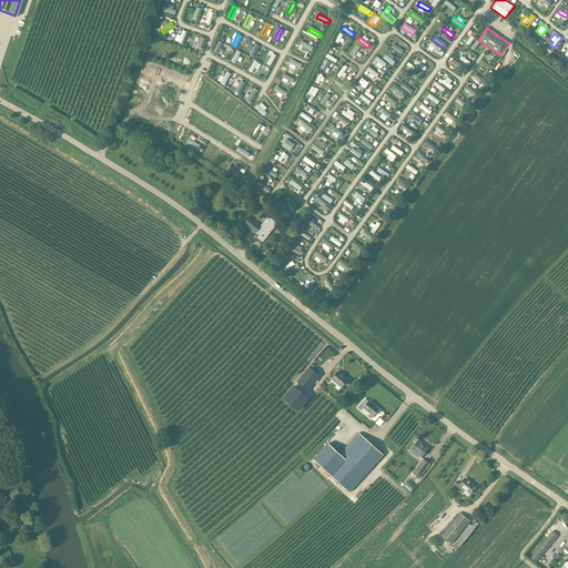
[(222,43),(219,42),(213,53),(216,54),(222,43)]
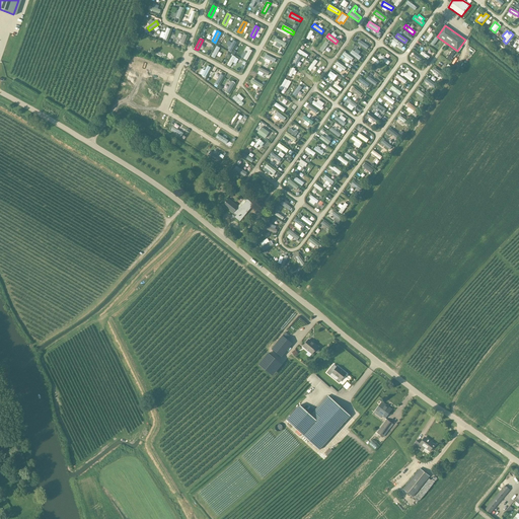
[(287,44),(276,39),(274,42),(285,47),(287,44)]
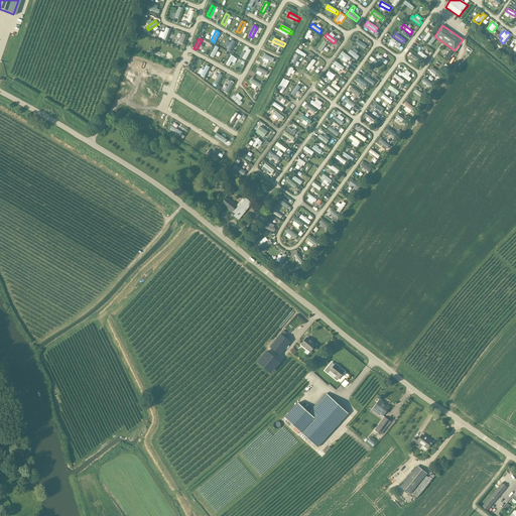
[(392,47),(394,45),(398,49),(401,45),(392,38),(388,43),(392,47)]
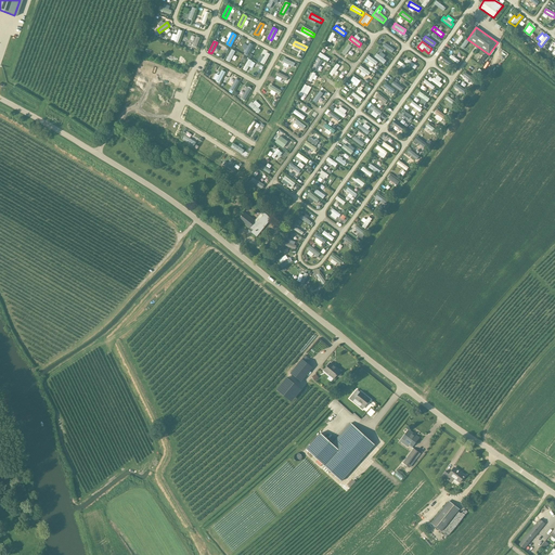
[(384,42),(381,47),(392,53),(395,49),(384,42)]
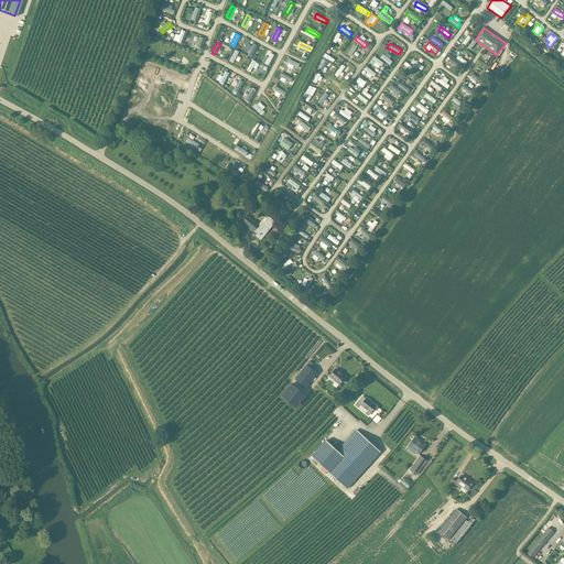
[(257,46),(253,44),(248,55),(251,57),(257,46)]
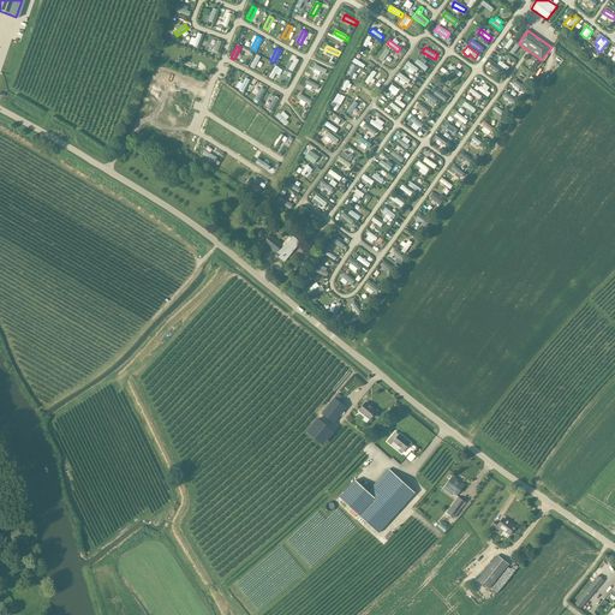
[(389,52),(386,49),(380,59),(383,61),(389,52)]
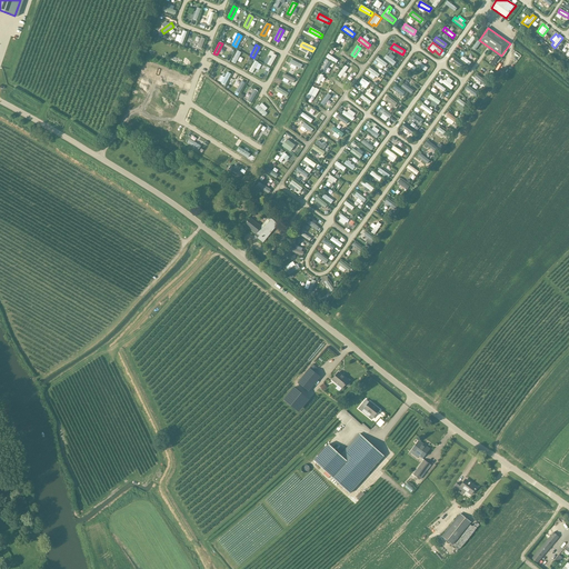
[(240,53),(237,51),(231,62),(235,65),(240,53)]
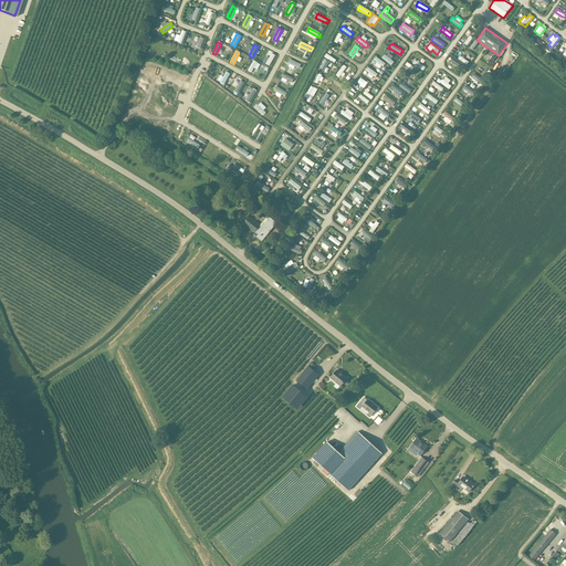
[(392,62),(397,55),(390,52),(386,62),(395,66),(396,63),(392,62)]
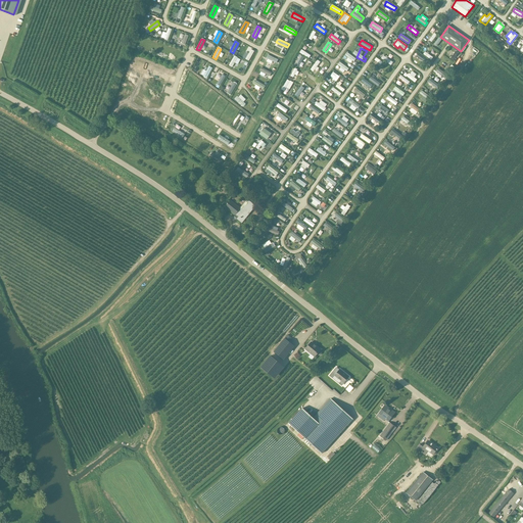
[(308,59),(311,55),(301,49),(299,52),(308,59)]
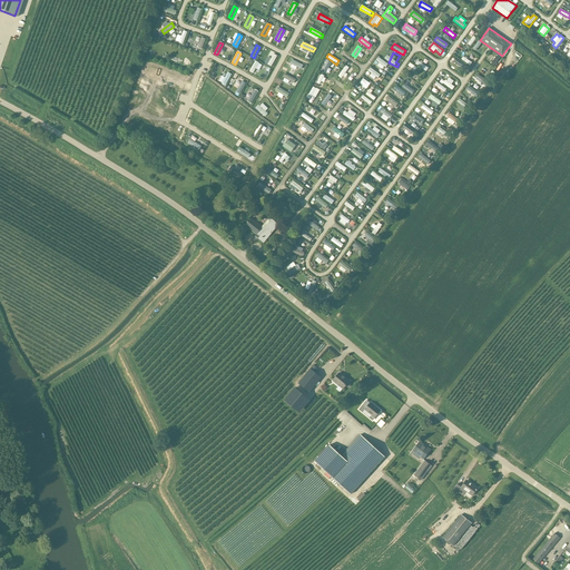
[(277,56),(273,55),(267,65),(272,67),(277,56)]
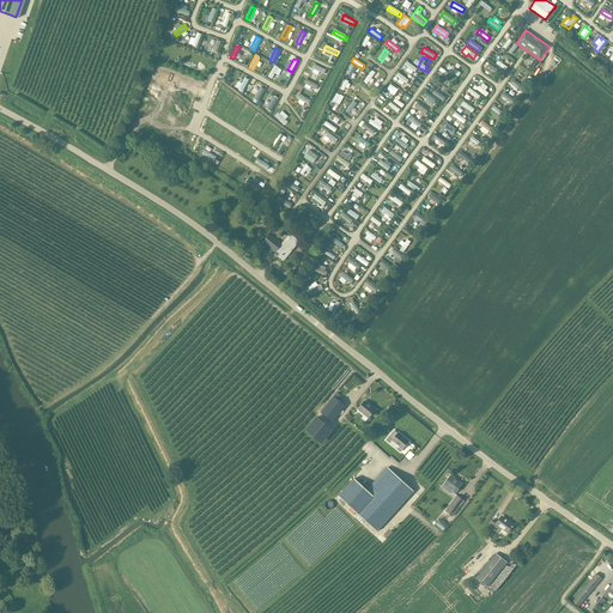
[(533,59),(528,68),(532,71),(538,61),(533,59)]
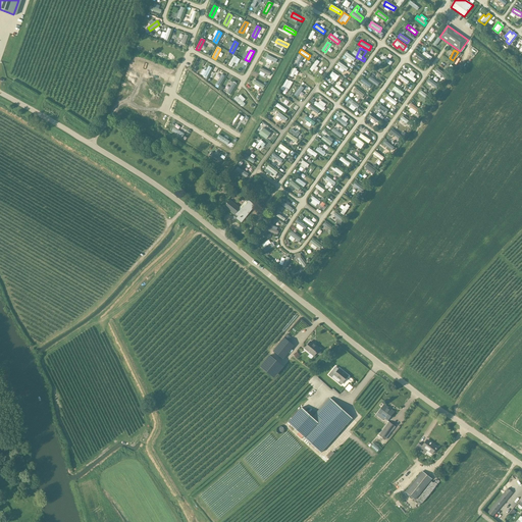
[(430,60),(432,57),(424,51),(422,54),(430,60)]
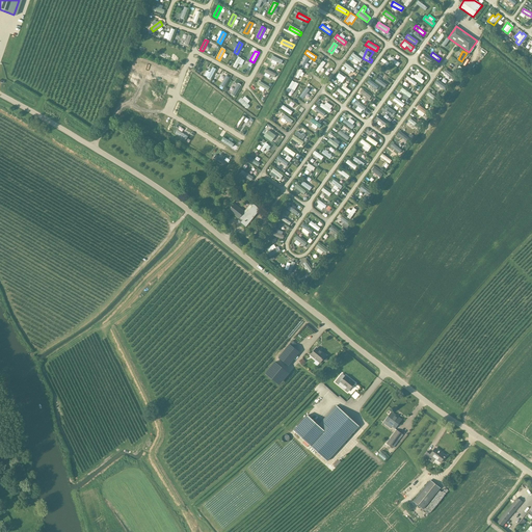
[(350,56),(353,58),(352,61),(357,65),(362,59),(352,53),(350,56)]
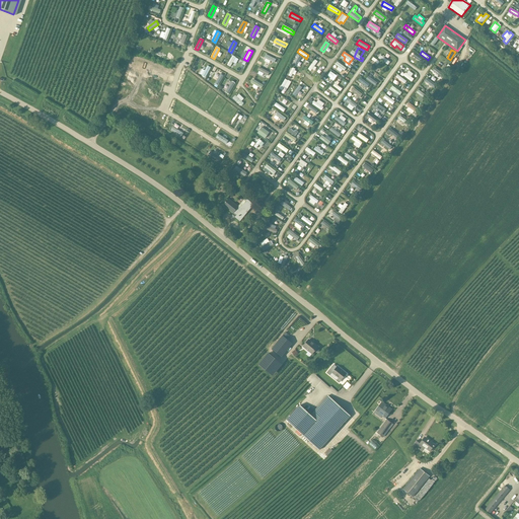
[(416,53),(413,57),(420,62),(423,58),(416,53)]
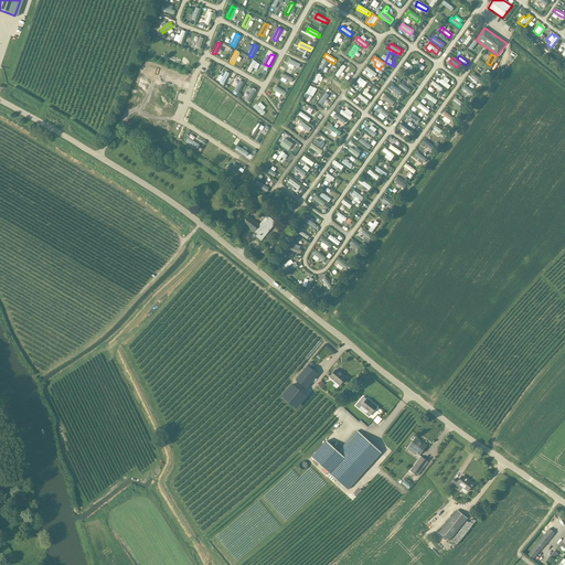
[(300,65),(289,60),(288,63),(299,70),(300,65)]
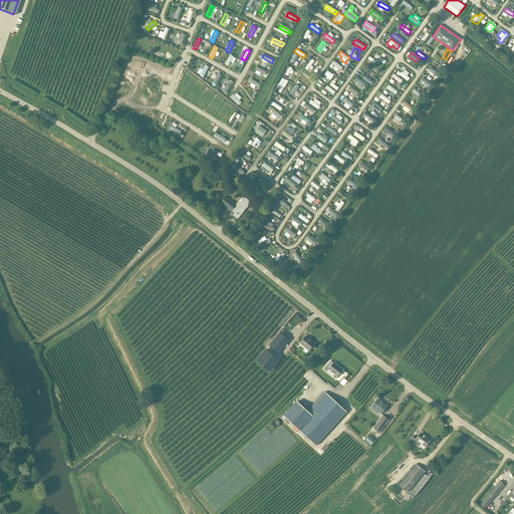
[(298,55),(295,54),(290,64),(293,66),(298,55)]
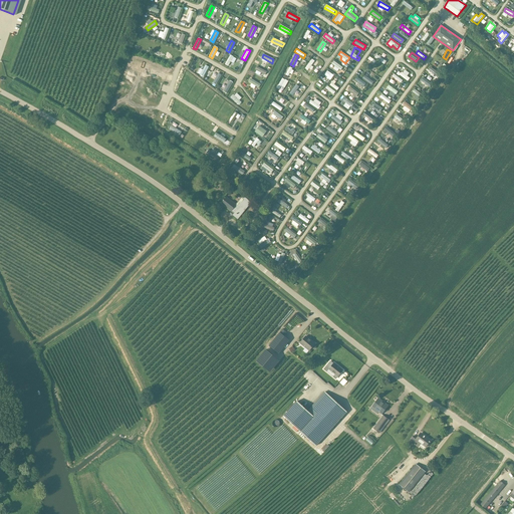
[(383,64),(387,61),(376,54),(373,57),(383,64)]
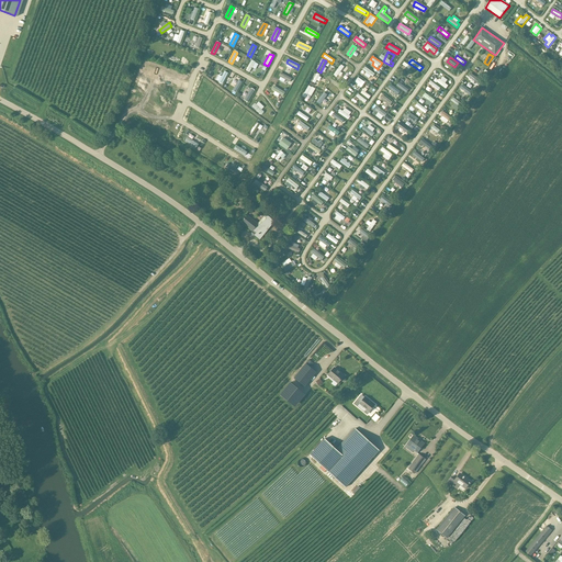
[(255,63),(250,60),(245,71),(249,74),(255,63)]
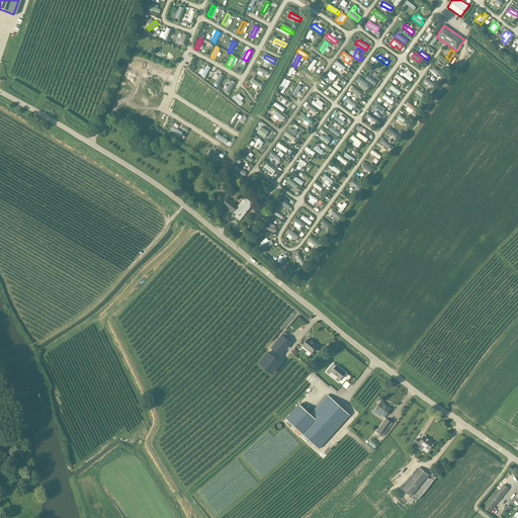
[(372,57),(370,60),(373,62),(372,63),(375,66),(378,62),(372,57)]
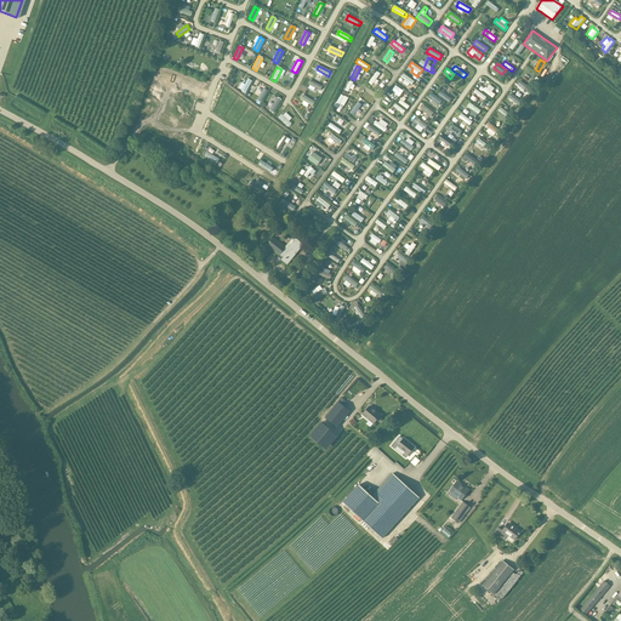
[(380,74),(376,72),(369,83),(372,85),(380,74)]
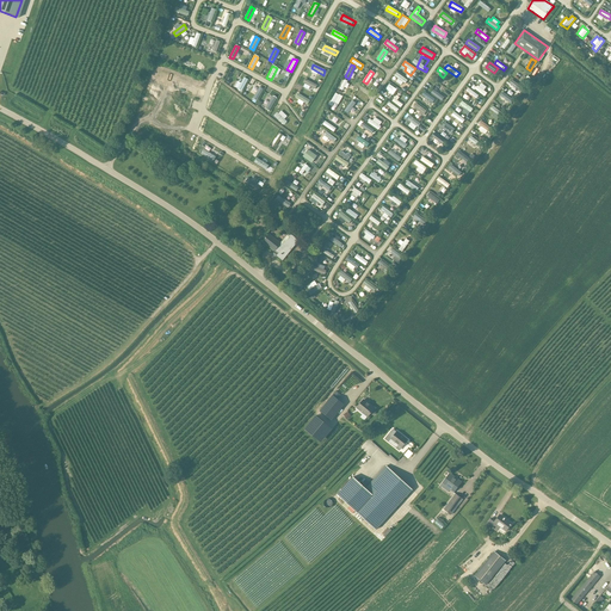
[(394,76),(403,85),(407,80),(396,72),(394,76)]
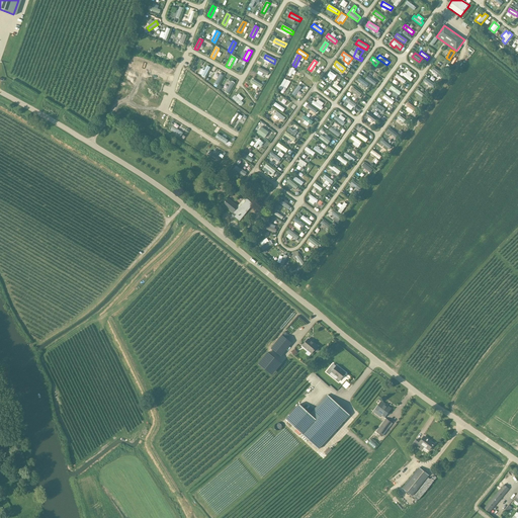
[(209,68),(206,66),(201,76),(204,78),(209,68)]
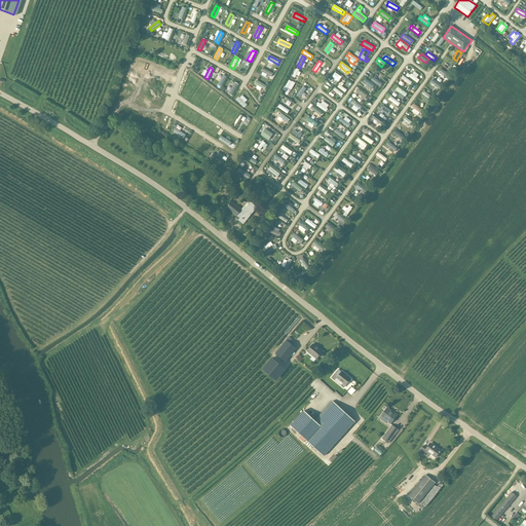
[(273,75),(262,69),(260,72),(271,78),(273,75)]
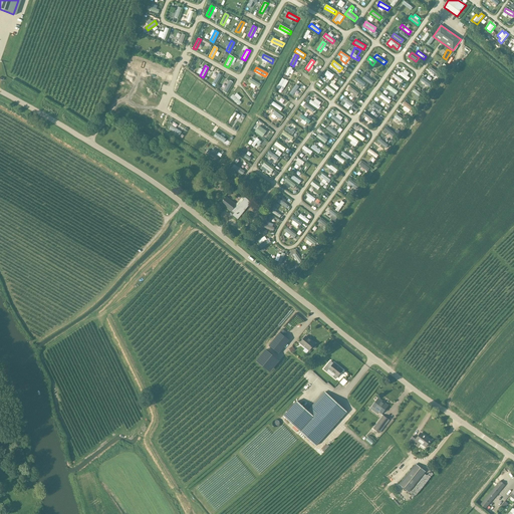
[(293,68),(290,67),(285,77),(288,78),(293,68)]
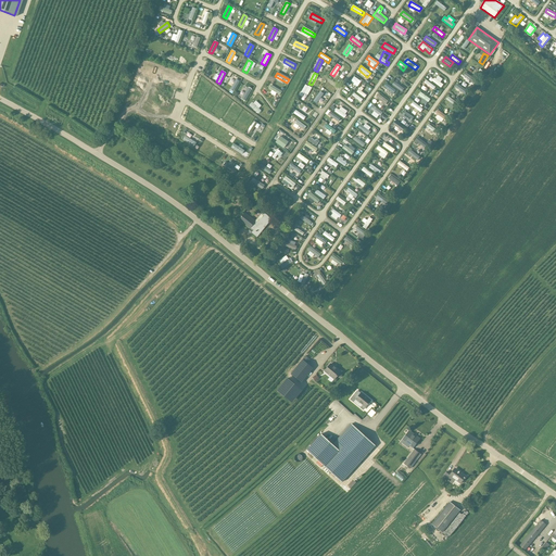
[(468,74),(462,84),(465,86),(471,76),(468,74)]
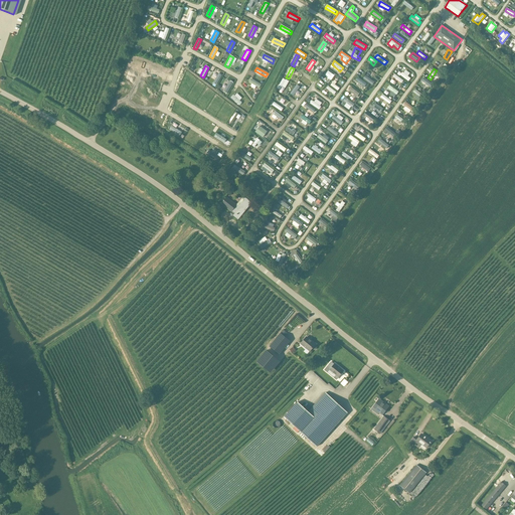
[(407,75),(409,73),(405,69),(400,75),(408,81),(410,78),(407,75)]
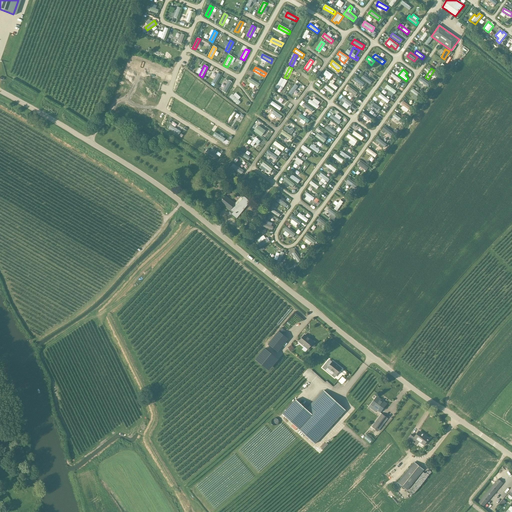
[(220,75),(216,73),(211,83),(215,85),(220,75)]
